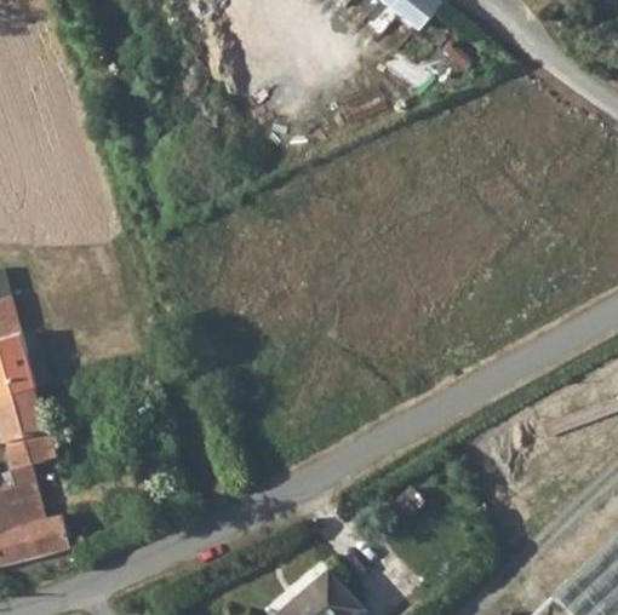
[(381,0),(425,34),(447,5),(440,0),(381,0)]
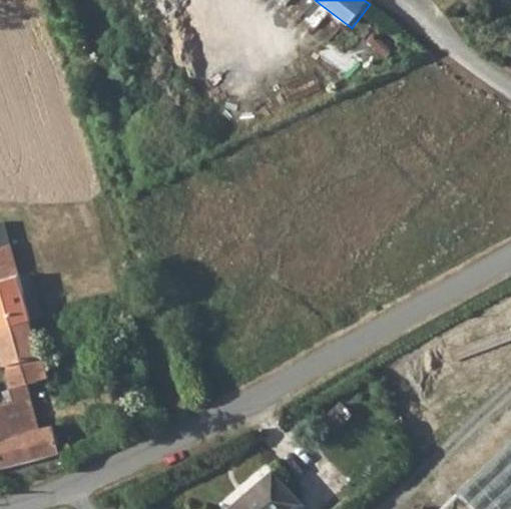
[(353,82),(365,65),(349,54),(338,72),(353,82)]
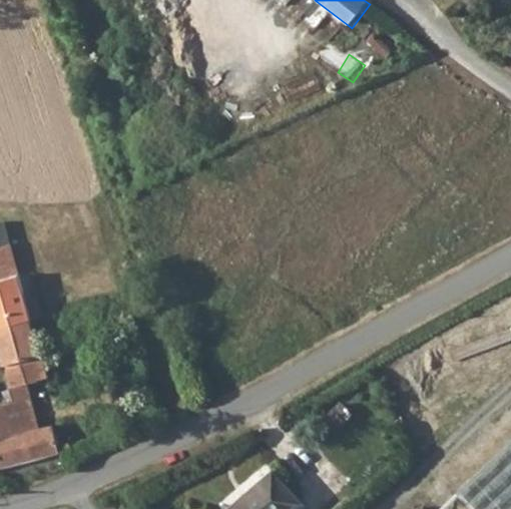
[(0,251),(8,249),(2,226),(0,226),(0,251)]
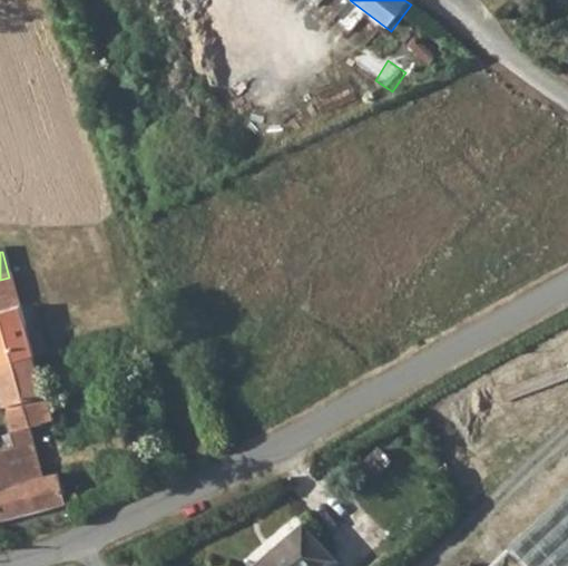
[(0,363),(30,357),(17,306),(9,277),(0,280),(0,363)]
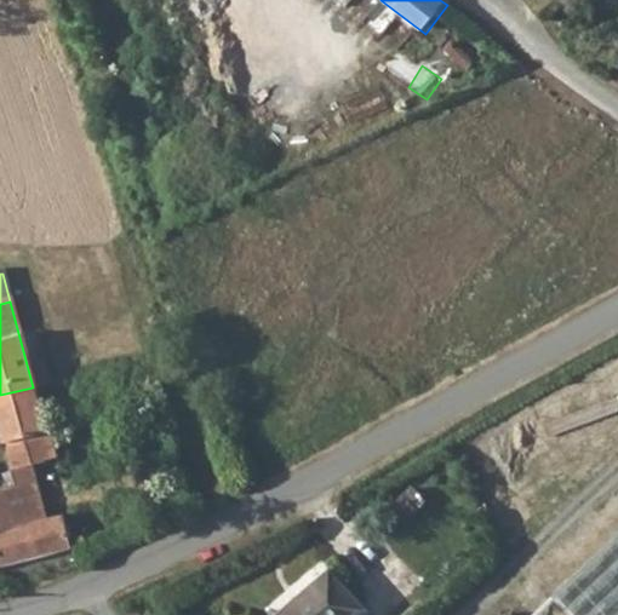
[(53,459),(33,388),(0,395),(0,429),(11,473),(30,469),(39,466),(39,461),(53,459)]
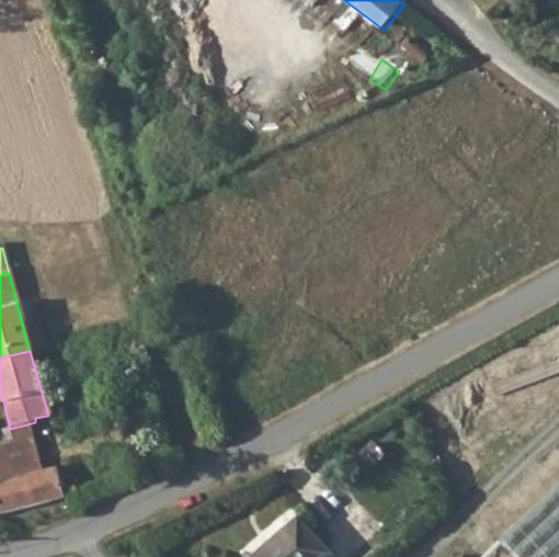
[(13,443),(0,446),(0,515),(64,497),(57,470),(45,476),(27,424),(10,429),(13,443)]
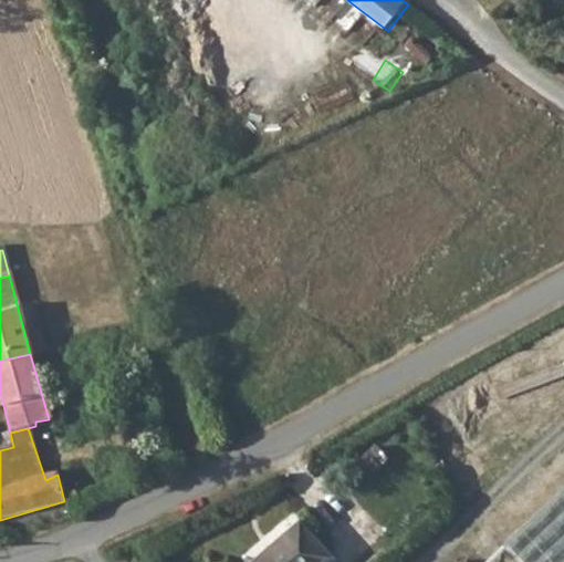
[(563,561),(563,486),(507,542),(524,561),(563,561)]
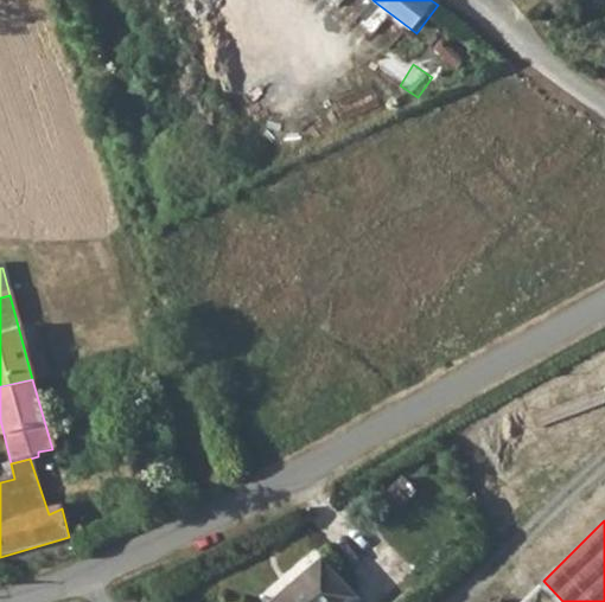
[(324,555),(267,601),(342,601),(354,593),(324,555)]
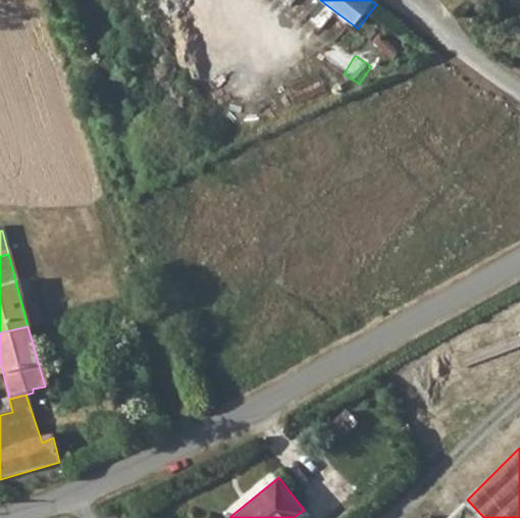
[(444,517),(432,505),(418,517),(444,517)]
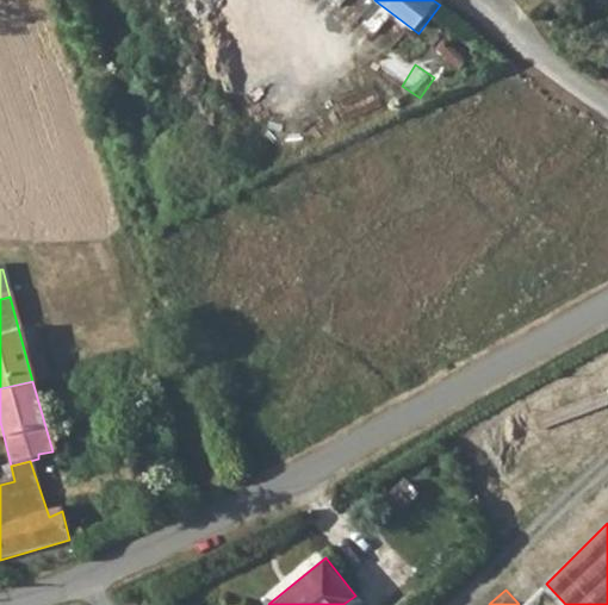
All buildings are outlined.
